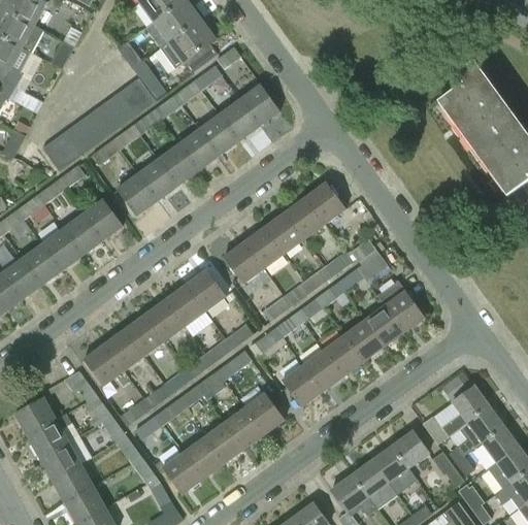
[(2,0),(0,4),(0,5),(35,25),(36,25),(47,3),(45,2),(46,0),(2,0)]
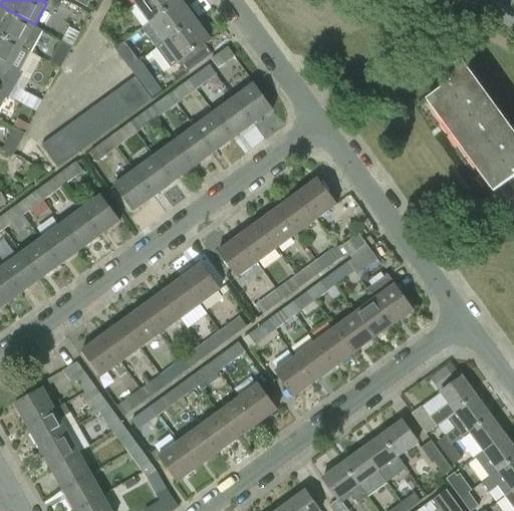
[(137,0),(136,1),(151,21),(179,0),(137,0)]
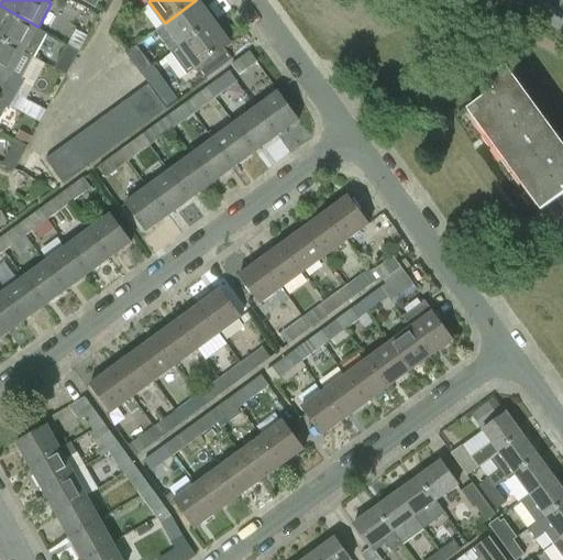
[(196,0),(165,23),(179,43),(181,45),(216,20),(200,0),(196,0)]
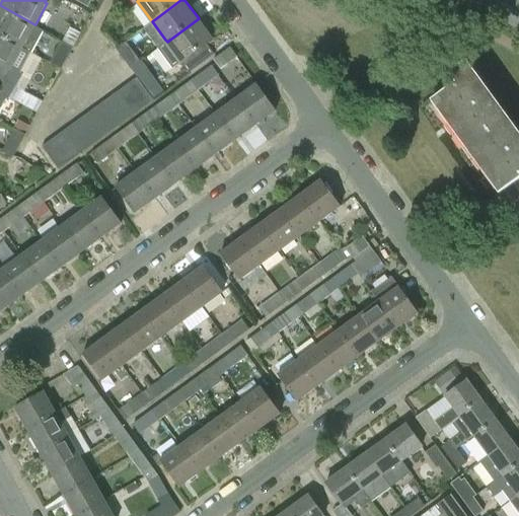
[(35,24),(34,24),(0,5),(0,33),(23,46),(32,51),(45,28),(35,24)]
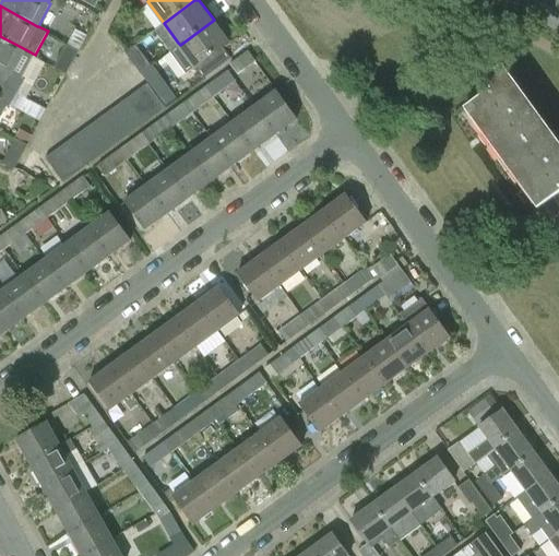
[(194,64),(195,67),(203,77),(230,56),(223,46),(229,42),(214,20),(180,45),(178,43),(169,49),(186,71),(194,64)]
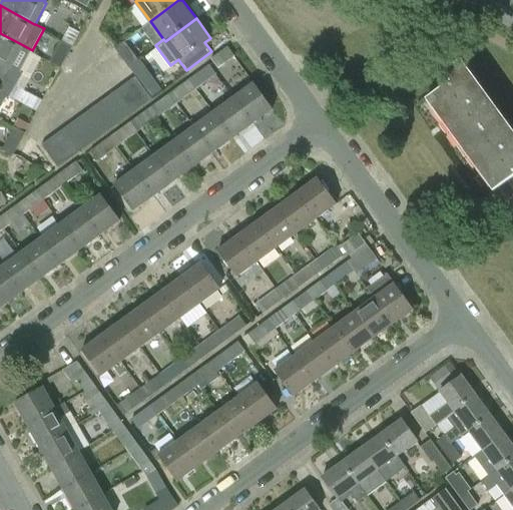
[(20,73),(32,50),(0,33),(0,75),(20,86),(25,76),(20,73)]
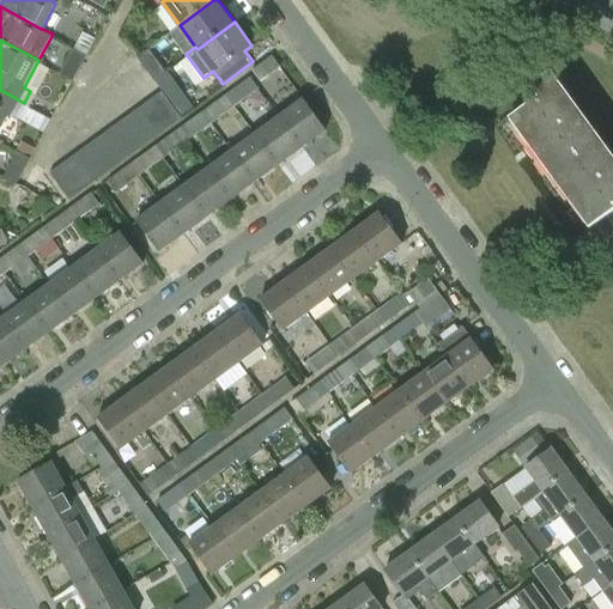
[(60,73),(73,79),(86,54),(74,47),(60,73)]
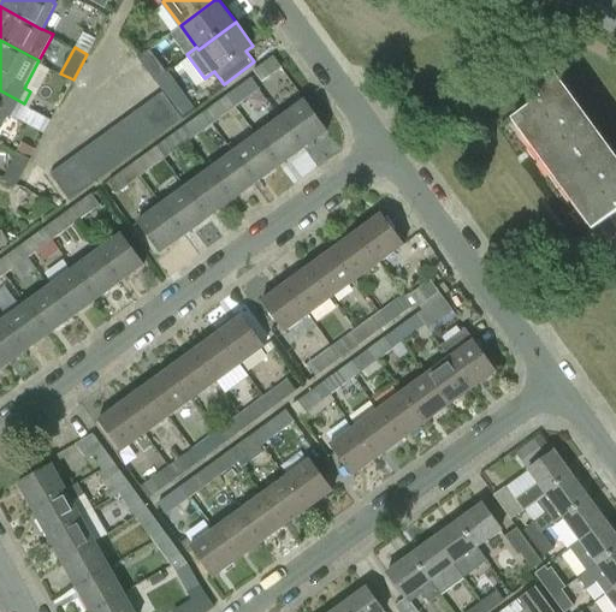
[(175,63),(164,47),(155,54),(150,48),(138,57),(155,78),(164,71),(167,69),(175,63)]
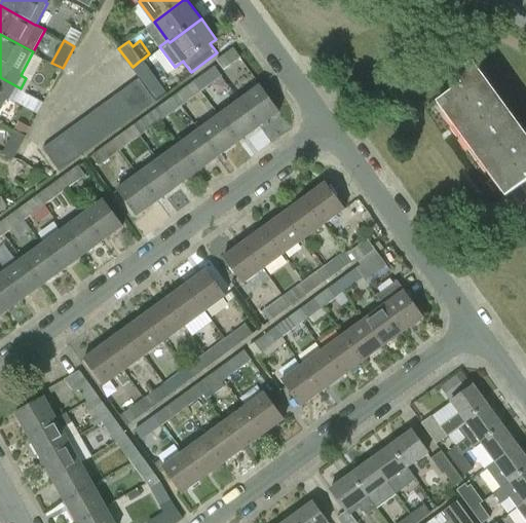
[(217,59),(223,68),(240,55),(233,46),(217,59)]
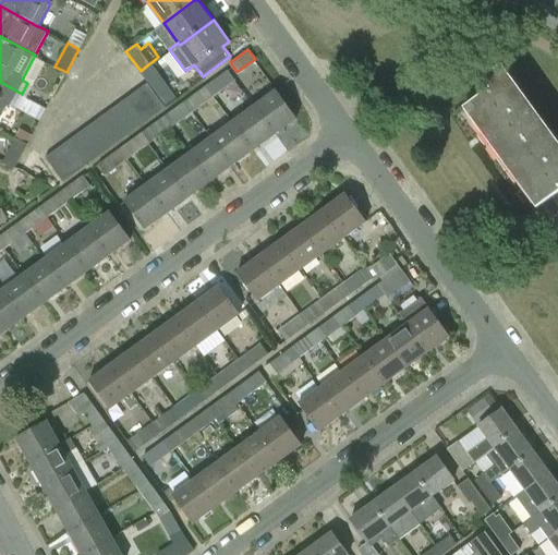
[(159,73),(152,62),(150,63),(148,64),(141,71),(148,82),(159,73)]
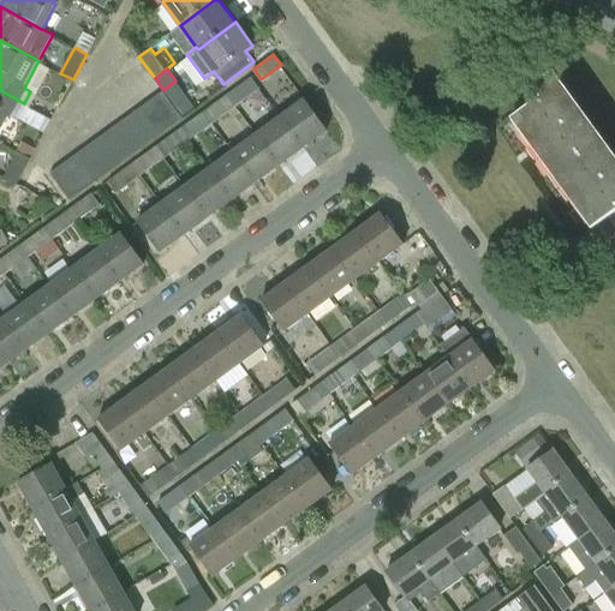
[(509,117),(591,228),(614,211),(614,209),(614,155),(553,70),(531,85),(538,95),(509,117)]
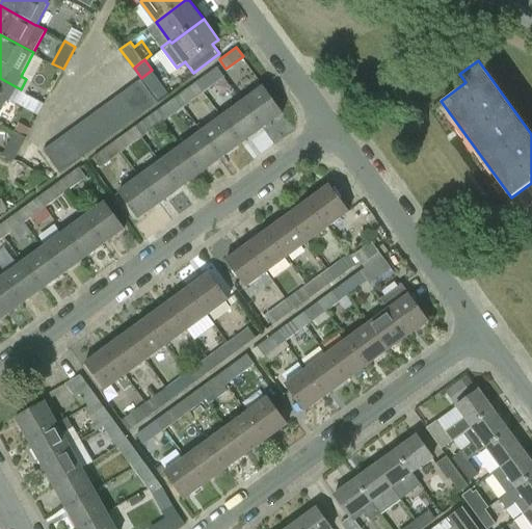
[(224,75),(217,64),(196,80),(204,89),(224,75)]
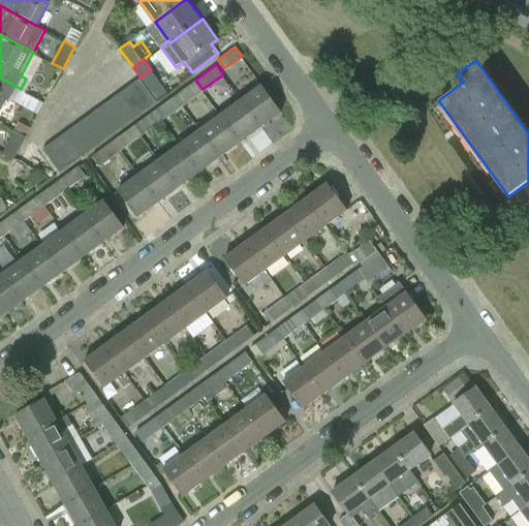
[(0,109),(6,97),(8,98),(12,90),(22,95),(21,96),(29,101),(31,95),(24,91),(21,89),(0,78),(0,109)]
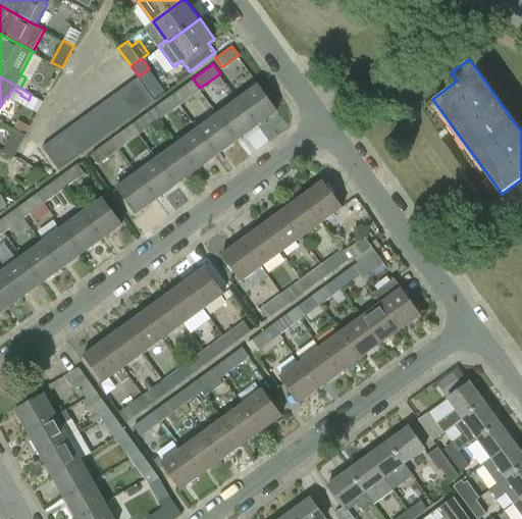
[(127,85),(145,107),(156,100),(139,76),(127,85)]
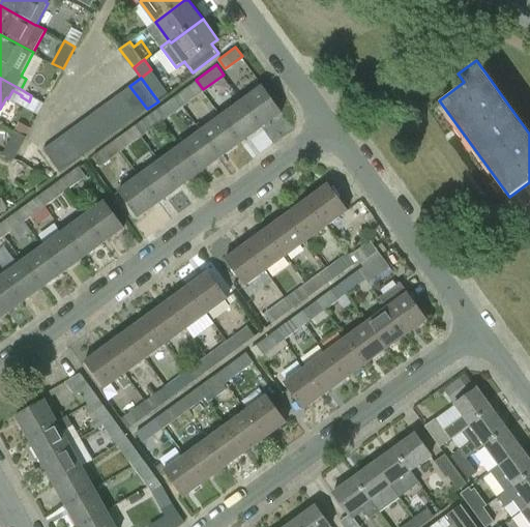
[(203,89),(196,80),(175,94),(182,105),(203,89)]
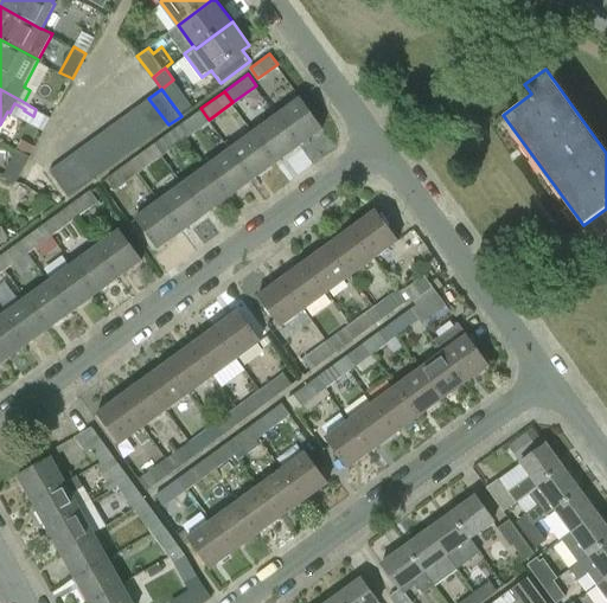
[(276,114),(299,145),(323,127),(300,96),(276,114)]
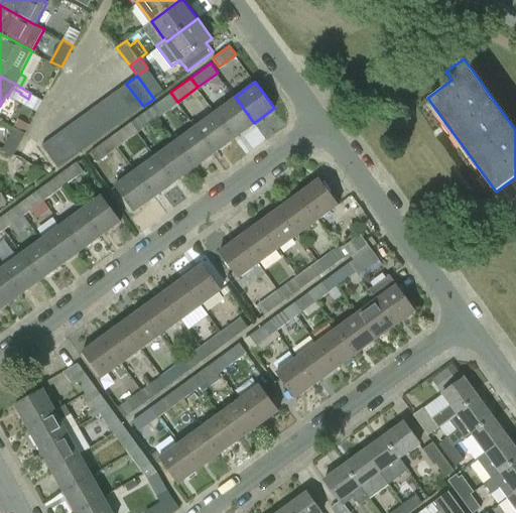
[(143,106),(126,84),(116,91),(133,114),(143,106)]
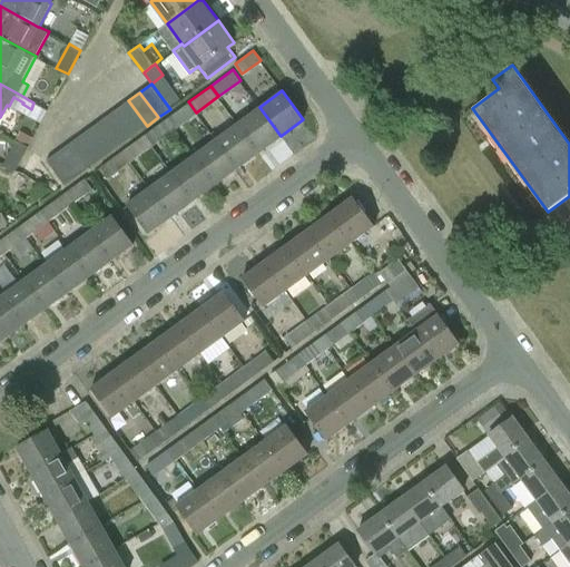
[(147,126),(128,100),(117,109),(136,134),(147,126)]
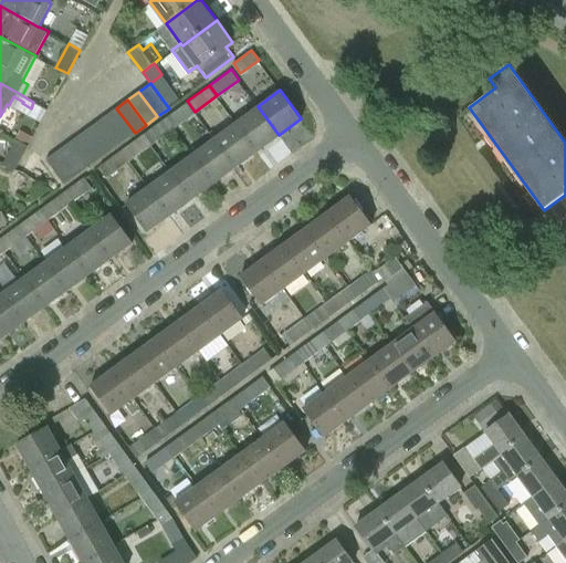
[(195,112),(187,101),(165,116),(173,127),(195,112)]
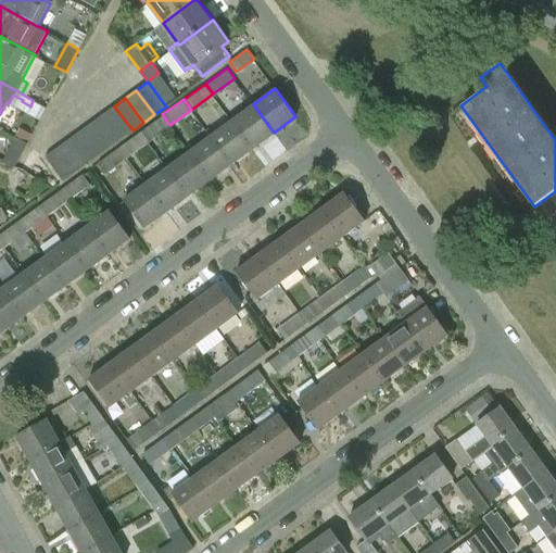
[(231,120),(252,148),(274,133),(253,104),(231,120)]
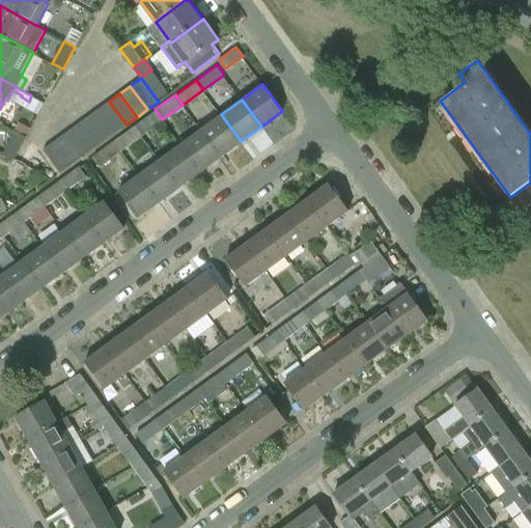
[(127,124),(109,102),(99,109),(115,133),(127,124)]
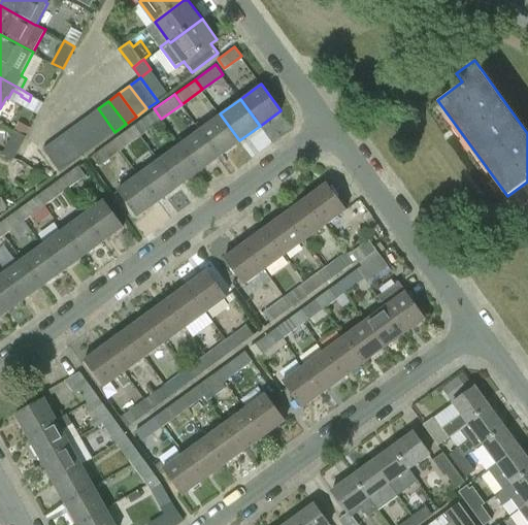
[(114,132),(98,108),(87,117),(104,140),(114,132)]
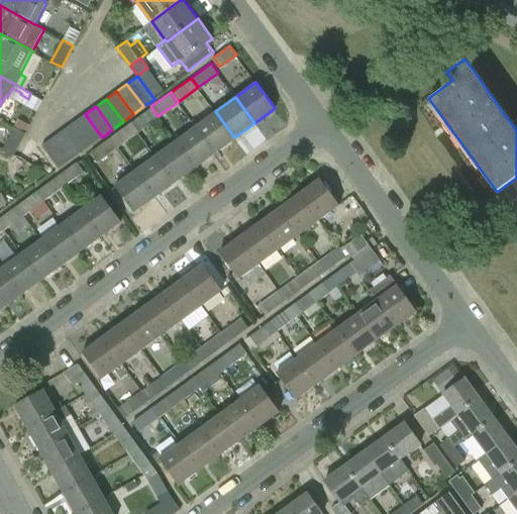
[(158,116),(150,106),(130,121),(138,131),(158,116)]
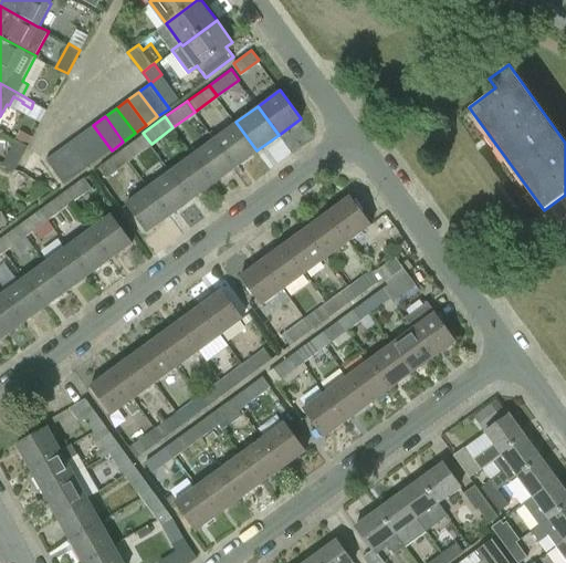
[(215,138),(234,167),(257,150),(236,122),(215,138)]
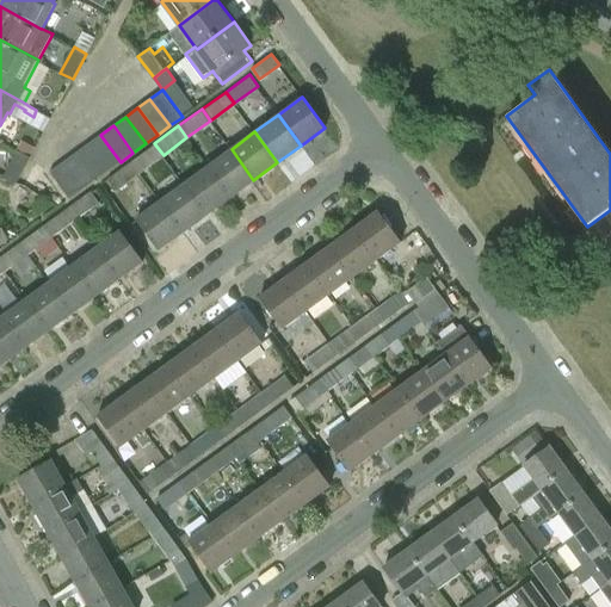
[(121,162),(100,135),(88,143),(109,171),(121,162)]
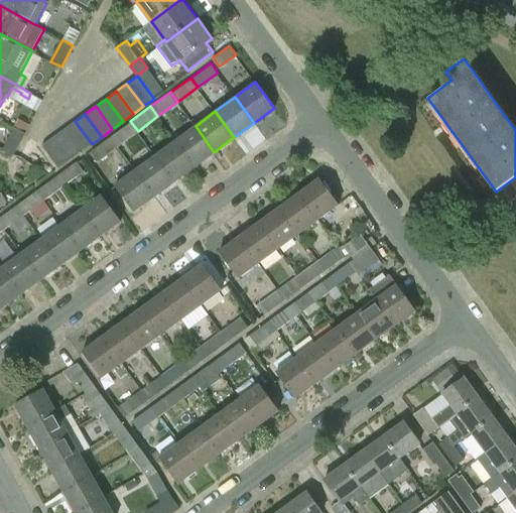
[(15,127),(26,133),(29,126),(18,120),(15,127)]
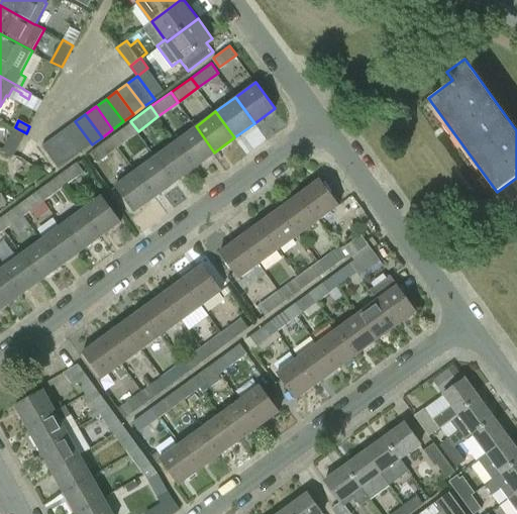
[(92,144),(75,121),(65,129),(81,152),(92,144)]
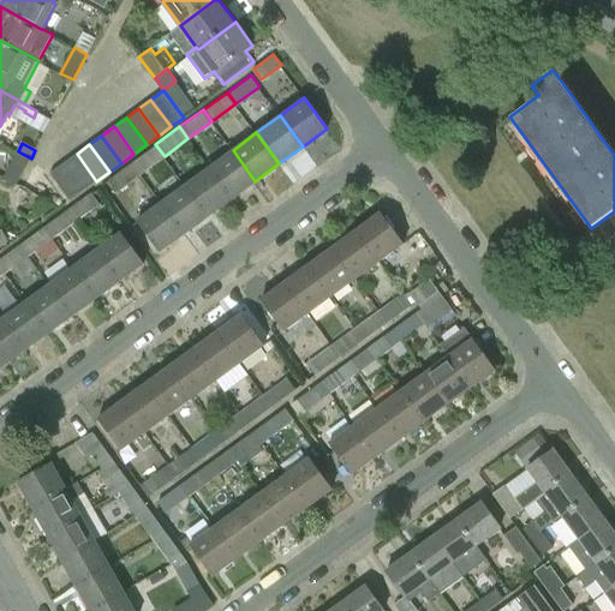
[(165,156),(155,144),(132,161),(141,173),(165,156)]
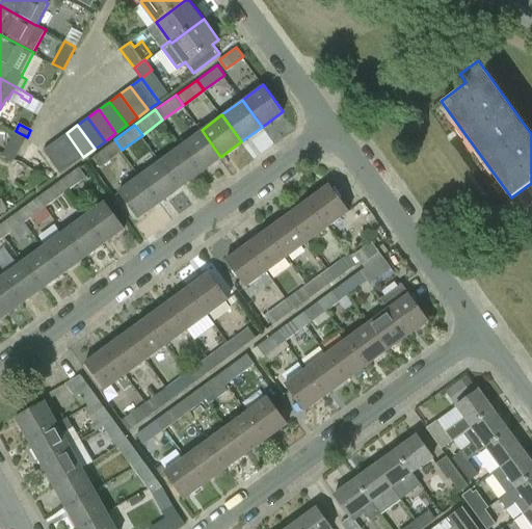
[(181,144),(201,172),(220,157),(202,130),(181,144)]
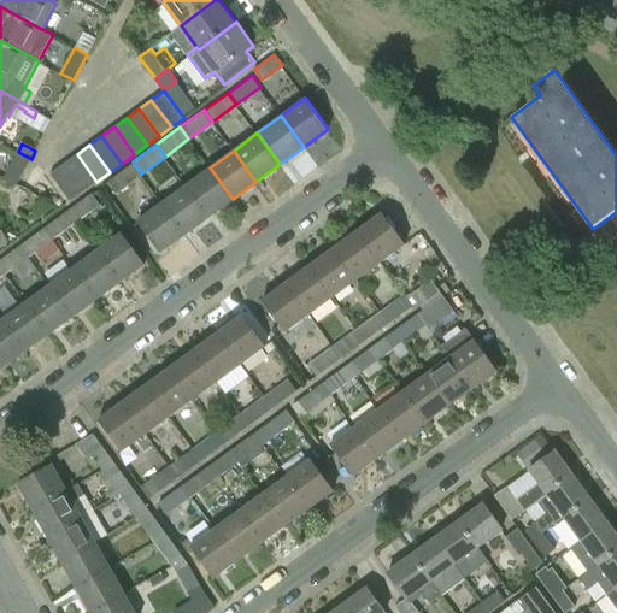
[(5,177),(17,183),(31,159),(18,152),(5,177)]
